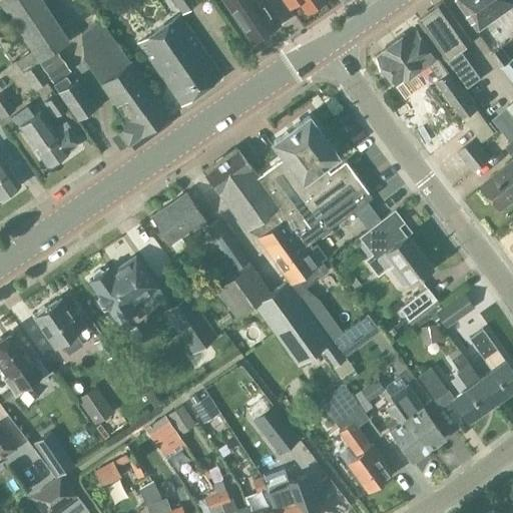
[(71,71),(57,49),(70,40),(43,0),(0,0),(0,2),(32,51),(40,62),(54,83),(71,71)]
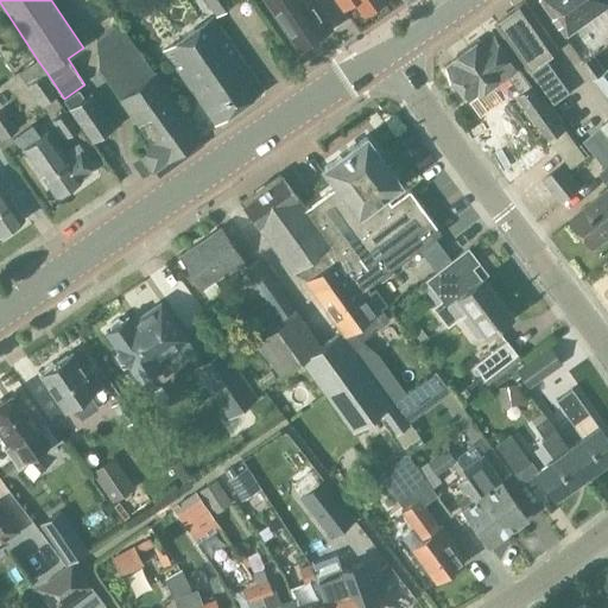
[(234,5),(230,0),(204,0),(216,17),(234,5)]
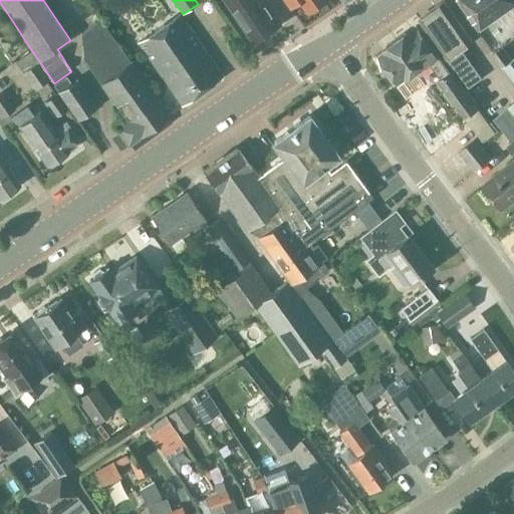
[(225,0),(234,12),(243,25),(244,24),(255,41),(279,24),(262,0),(225,0)]
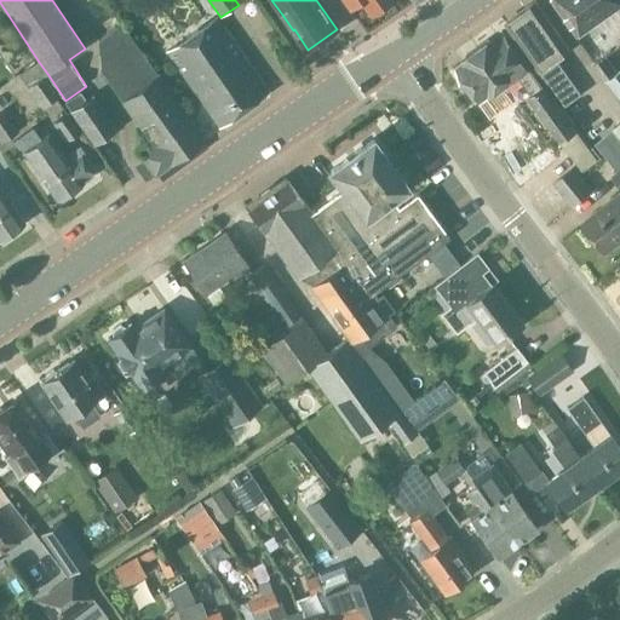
[(345,0),(352,10),(365,3),(373,15),(394,0),(345,0)]
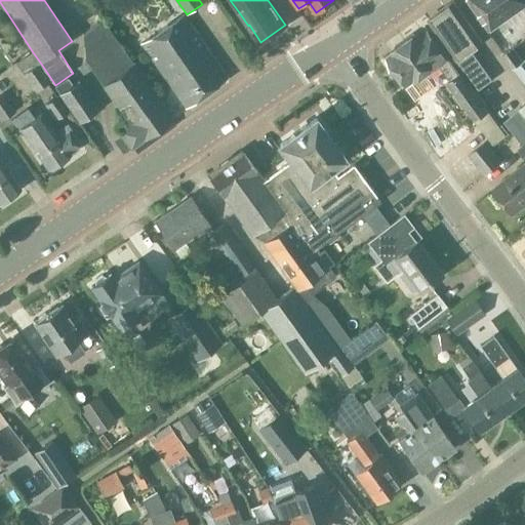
[(468,0),(490,30),(511,14),(507,7),(515,2),(514,0),(468,0)]
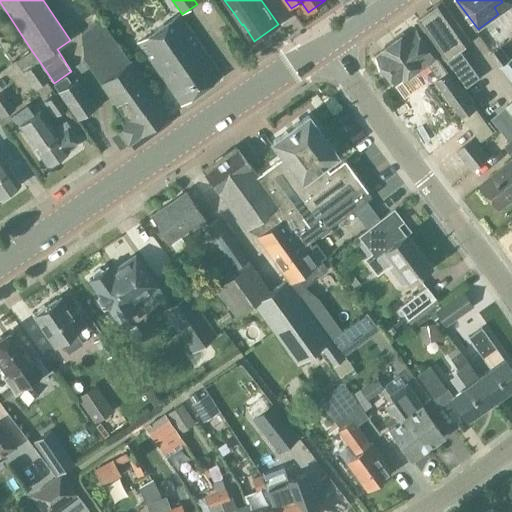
[(498,14),(509,6),(511,3),(511,0),(501,0),(502,2),(494,7),(498,14)]
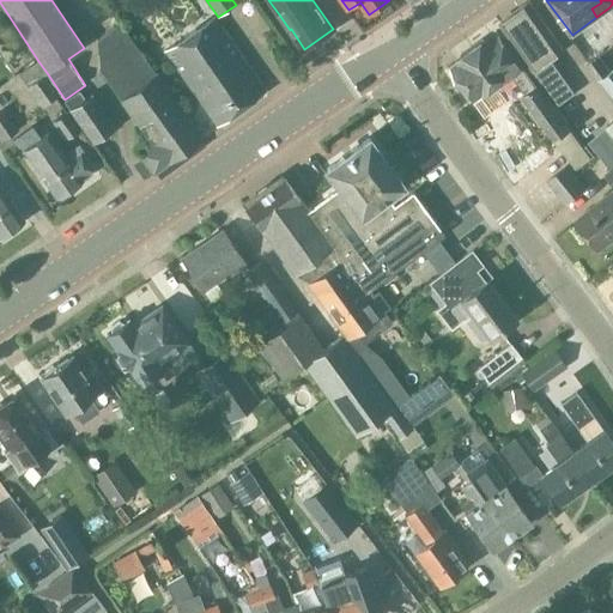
[(576,95),(551,56),(562,49),(532,1),(503,20),(534,67),(559,105),(576,95)]
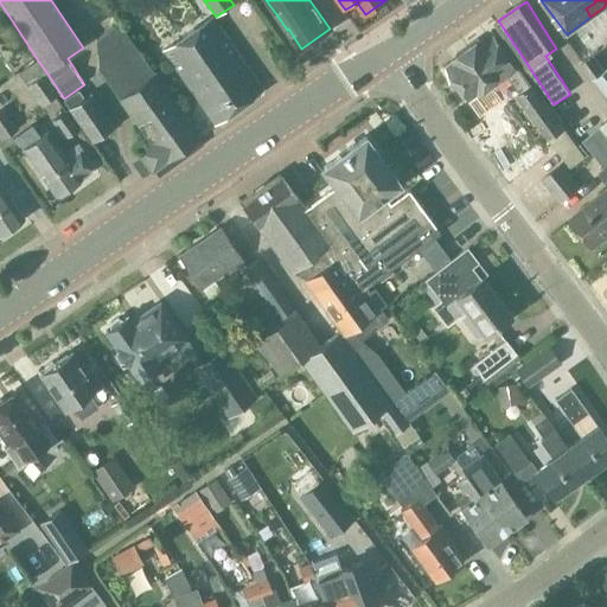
[(211,18),(165,51),(215,125),(262,90),(211,18)]
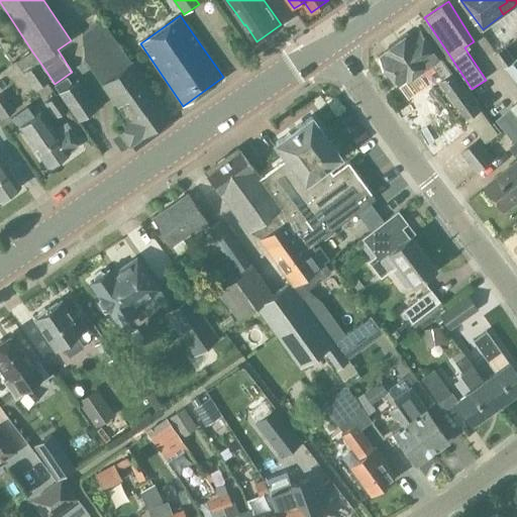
[(129,146),(171,116),(101,20),(82,34),(84,59),(125,116),(113,124),(129,146)]
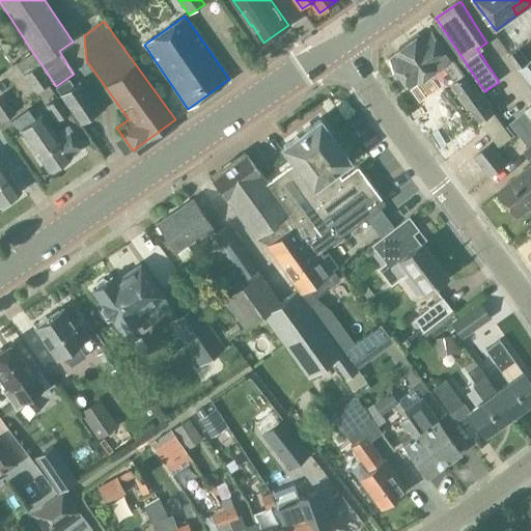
[(453,56),(451,57),(430,30),(391,59),(413,87),(410,89),(415,95),(423,88),(419,83),(443,64),(455,82),(453,84),(481,123),(497,112),(469,73),(467,75),(453,56)]
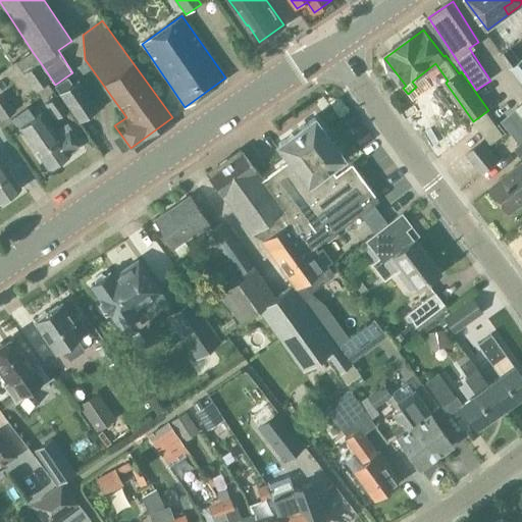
[(521,59),(521,61),(510,47),(499,55),(521,86),(521,59)]
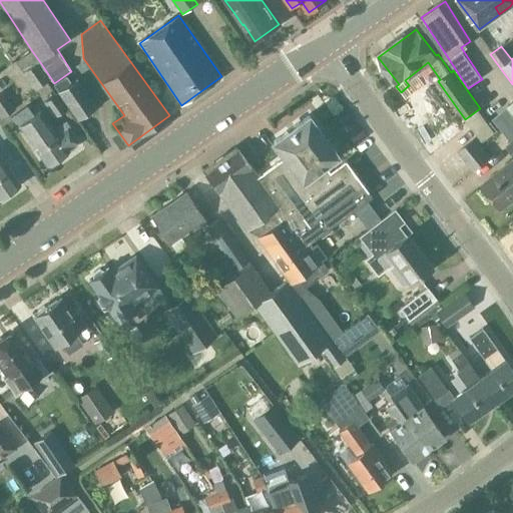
[(37,63),(40,62),(32,51),(16,61),(35,90),(49,81),(37,63)]
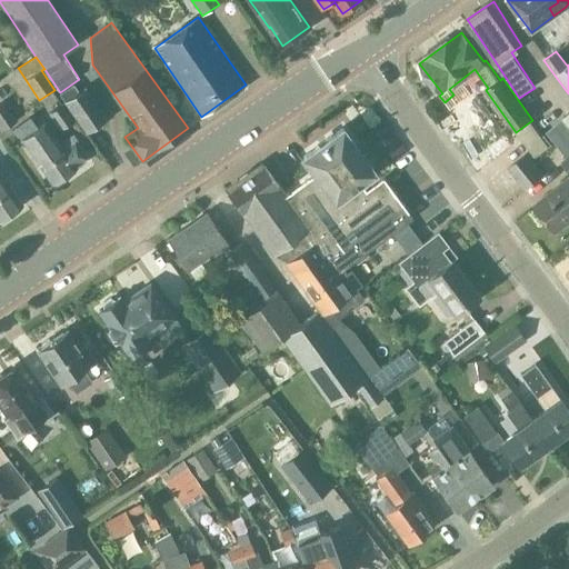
[(60,95),(66,102),(87,133),(107,119),(86,88),(79,92),(73,85),(60,95)]
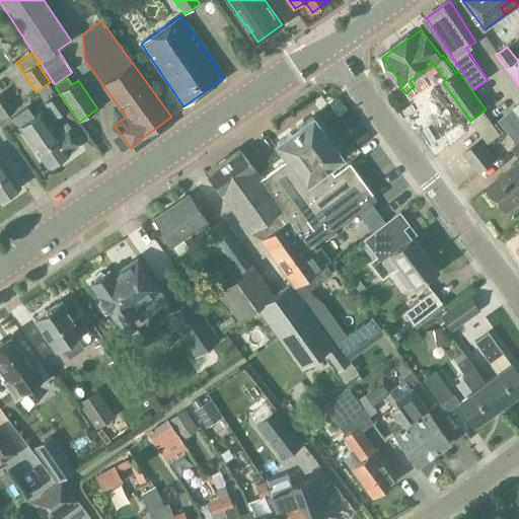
[(0,87),(0,119),(0,120),(15,109),(1,87),(0,87)]
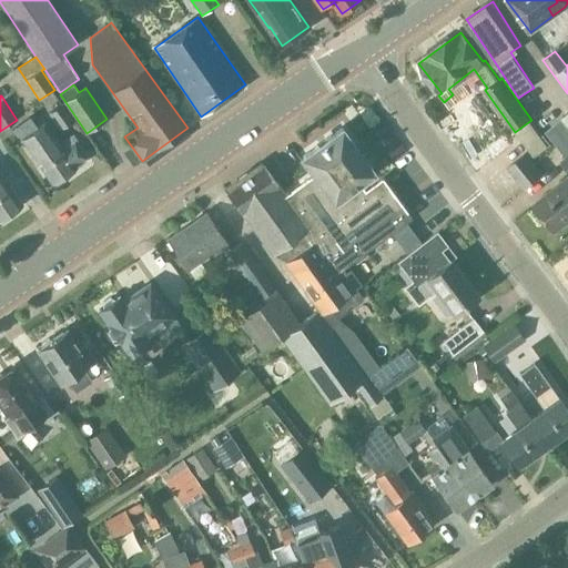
[(49,113),(61,130),(74,121),(61,104),(49,113)]
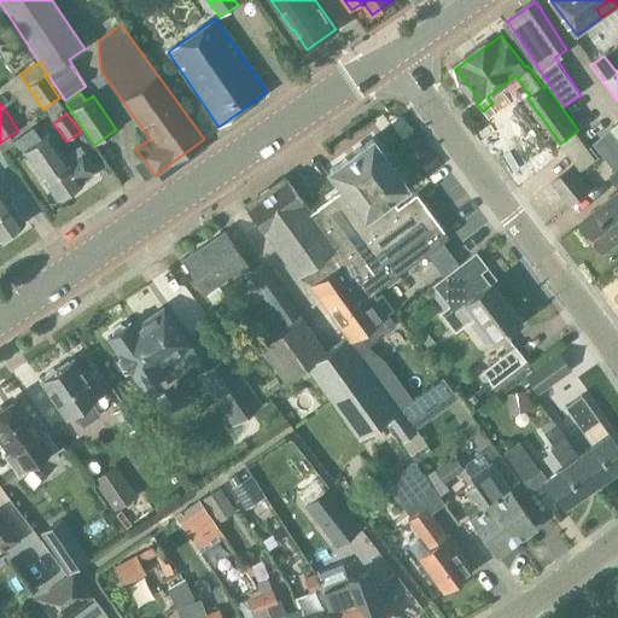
[(19,153),(23,151),(57,199),(82,181),(82,180),(94,172),(81,153),(83,152),(80,146),(65,156),(50,133),(41,139),(33,127),(12,141),(19,153)]
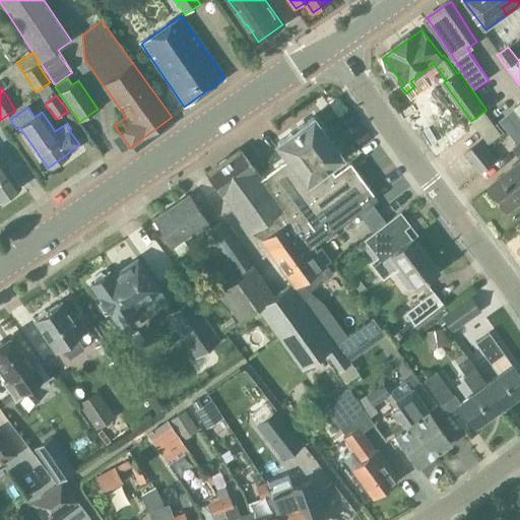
[(500,121),(517,143),(519,140),(519,118),(514,110),(500,121)]
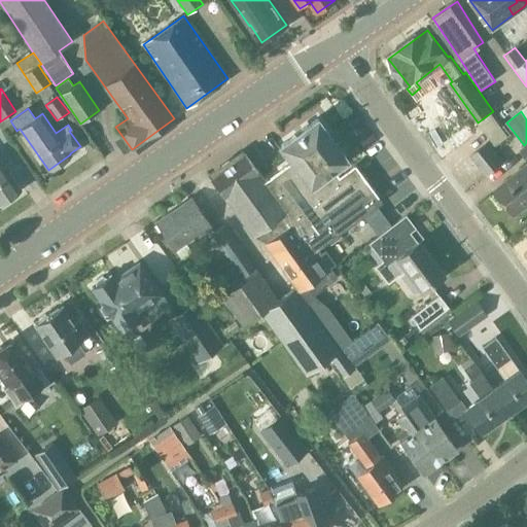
[(317,118),(281,146),(292,161),(311,185),(332,168),(347,159),(317,118)]
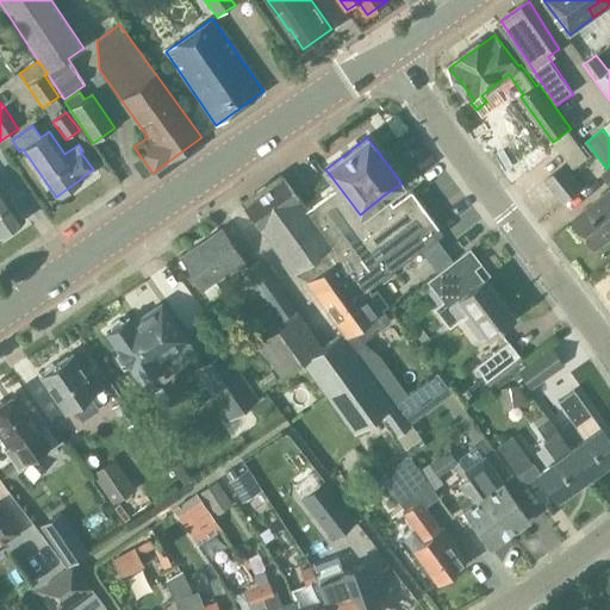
[(566,163),(545,180),(562,204),(585,187),(566,163)]
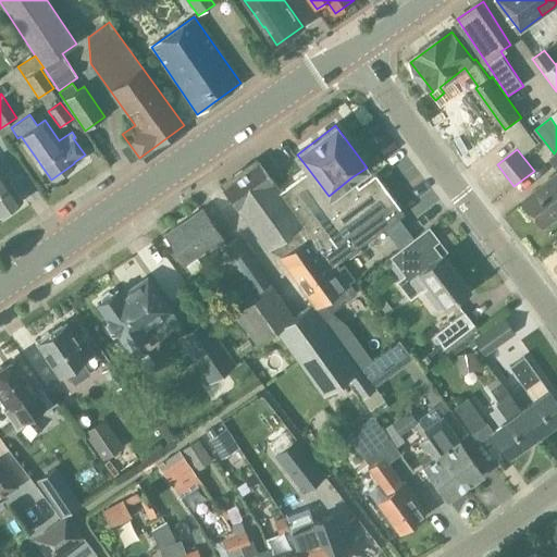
[(260,162),(223,188),(267,249),(298,227),(306,238),(277,259),(311,305),(295,318),(270,284),(233,311),(258,345),(276,332),(324,397),(349,378),(364,398),(375,390),(360,369),(354,360),(324,321),(333,314),(330,311),(355,293),(349,285),(354,281),(343,267),(339,269),(336,263),(344,258),(345,257),(360,246),(361,245),(378,233),(376,233),(379,232),(394,221),(395,220),(404,213),(375,174),(358,186),(351,177),(329,196),(309,170),(280,192),(260,162)]
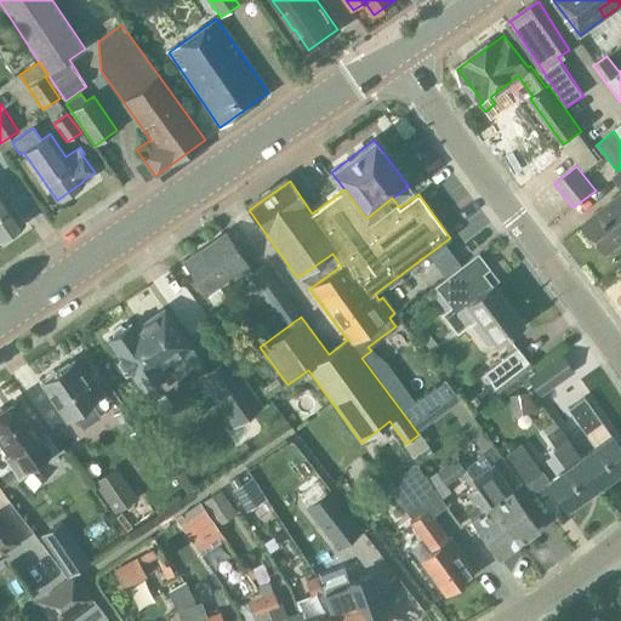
[(0,239),(24,223),(0,188),(0,239)]
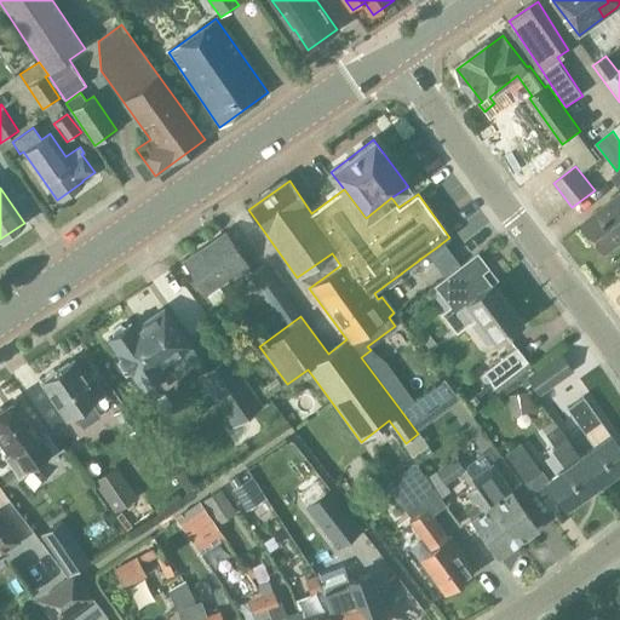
[(619,194),(584,224),(606,252),(619,240),(619,194)]
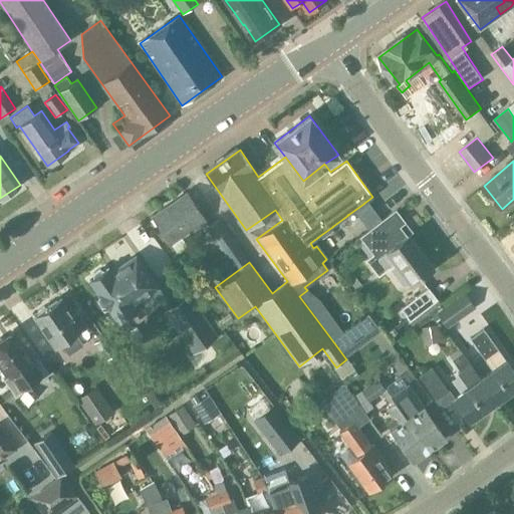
[(187,193),(153,217),(171,243),(205,219),(187,193)]
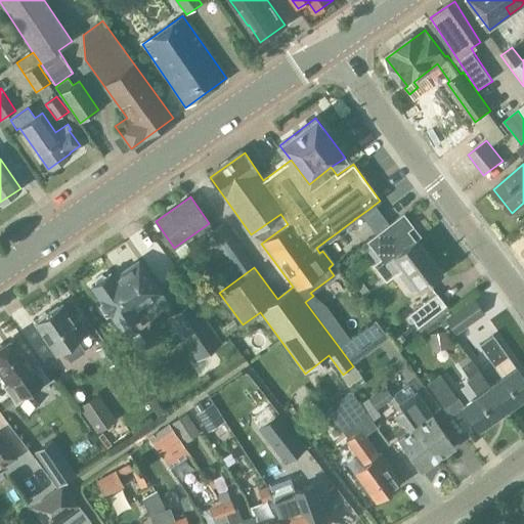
[(393,274),(402,267),(420,288),(441,271),(417,239),(410,244),(403,233),(410,228),(401,216),(367,242),(381,258),(373,264),(383,277),(391,271),(393,274)]
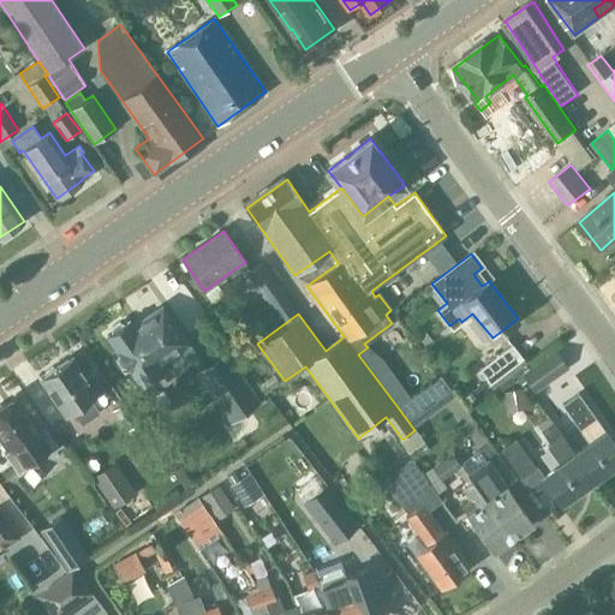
[(272,311),(246,329),(257,344),(298,314),(300,311),(280,284),(278,285),(262,262),(248,273),(264,296),(262,297),(272,311)]
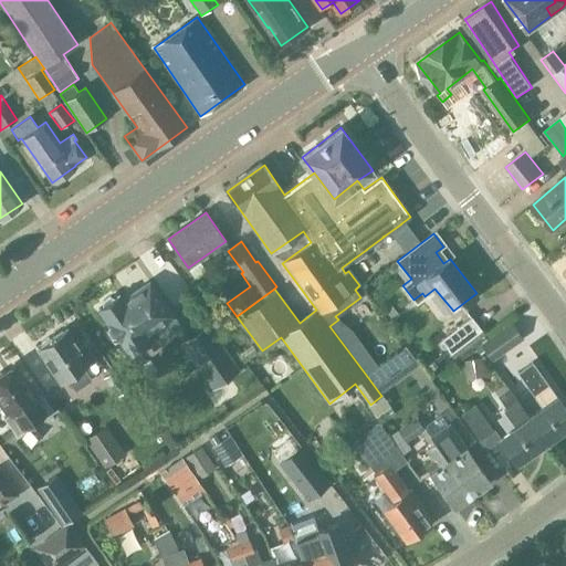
[(118,295),(98,308),(132,355),(150,342),(154,347),(181,328),(149,282),(123,301),(118,295)]
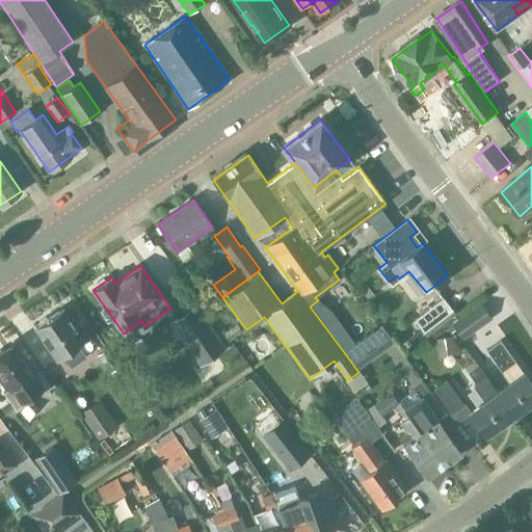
[(457,316),(444,298),(415,320),(428,339),(457,316)]
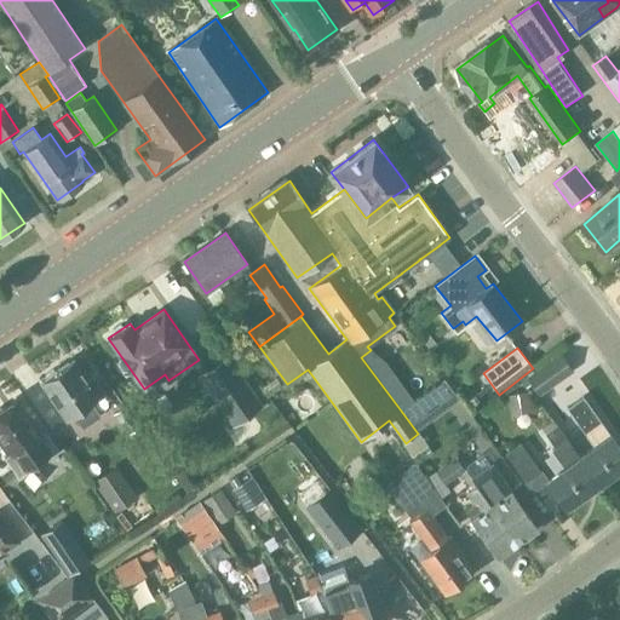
[(560,352),(526,378),(538,396),(574,371),(560,352)]
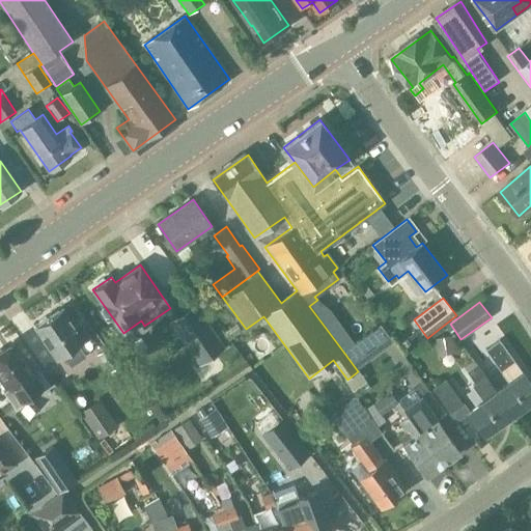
[(195,306),(177,318),(206,361),(225,348),(195,306)]
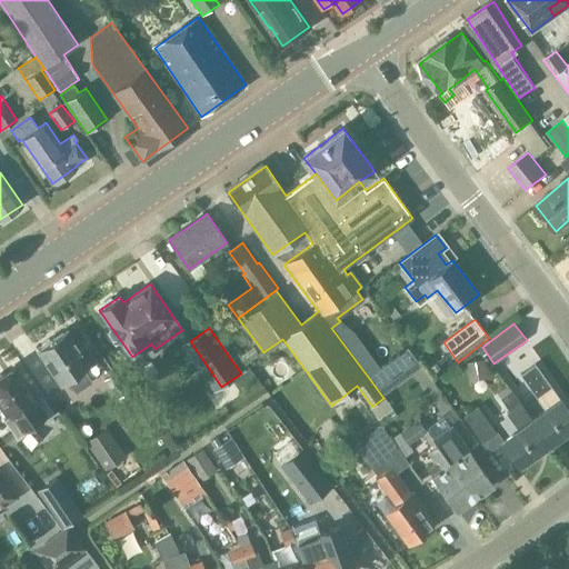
[(93,381),(85,369),(96,361),(85,347),(80,349),(68,331),(39,351),(62,385),(68,381),(78,393),(93,381)]
